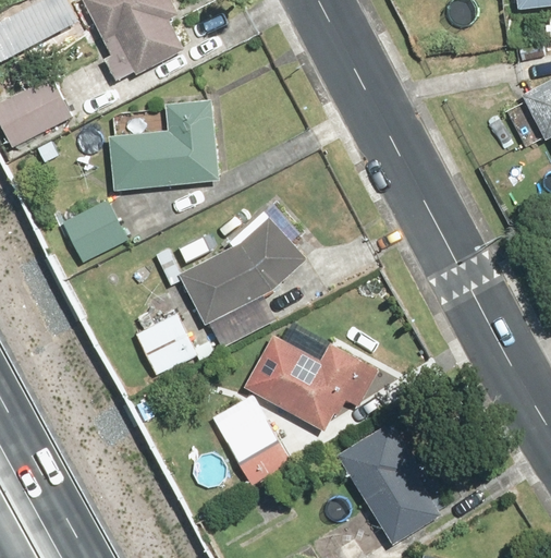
[(81,0),(110,56),(102,59),(115,85),(182,50),(167,21),(180,14),(172,0),(81,0)]
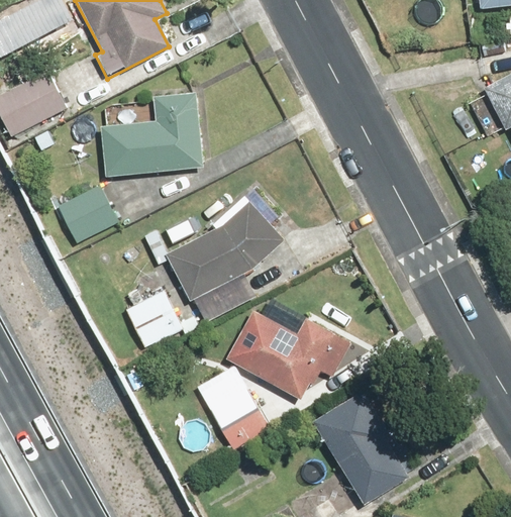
[(510,0),(479,0),(480,9),(510,5),(510,0)]
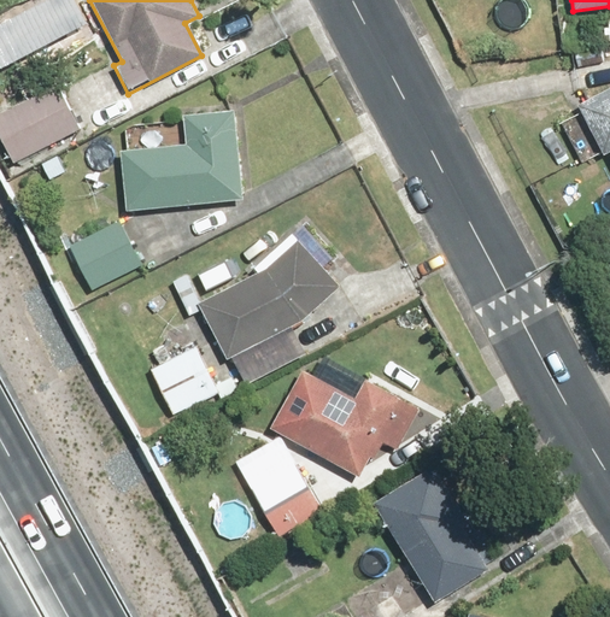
[(0,137),(11,162),(81,129),(58,80),(0,105),(0,137)]
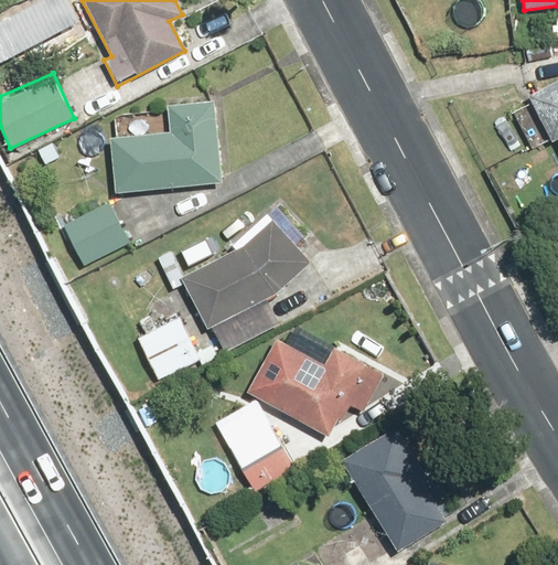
[(557,140),(557,139),(557,81),(533,95),(528,97),(554,142),(557,140)]
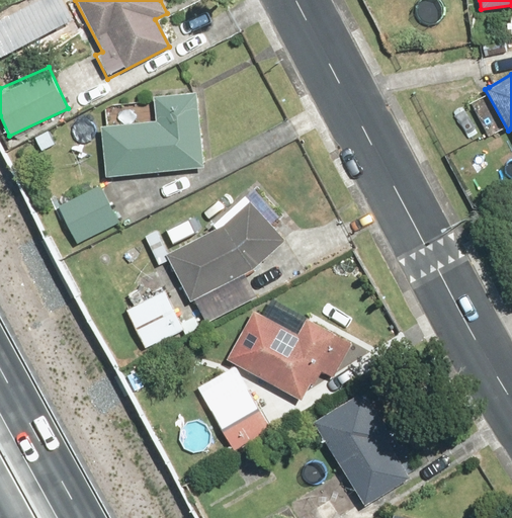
[(199,95),(155,96),(156,122),(137,123),(137,110),(125,110),(125,124),(103,125),(105,176),(202,173),(199,95)]
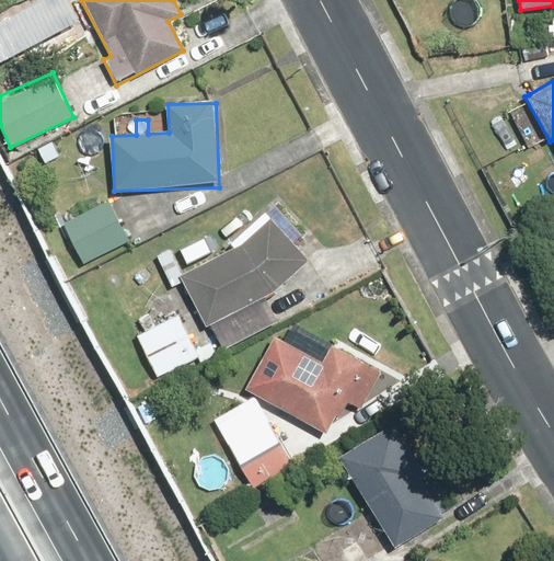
[(126,242),(105,202),(62,225),(83,265),(126,242)]
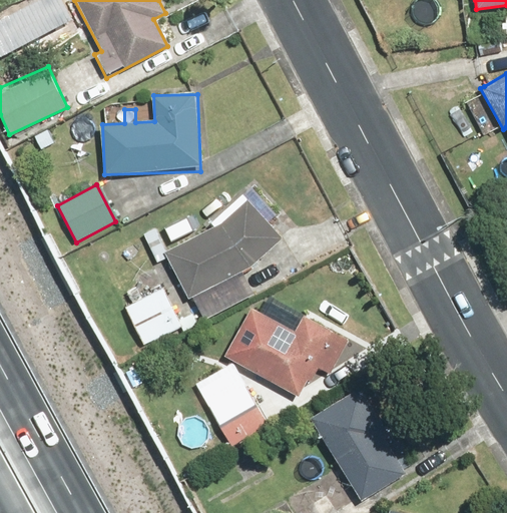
[(281,238),(268,223),(276,216),(250,187),(210,222),(214,227),(165,254),(188,298),(245,269),(281,238)]
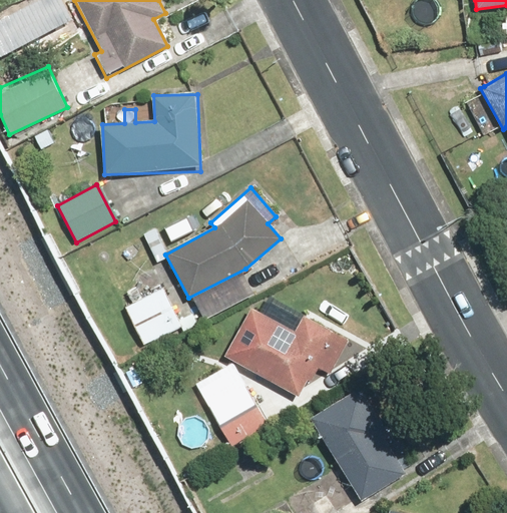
[(183,236),(174,218),(114,248),(123,267),(183,236)]
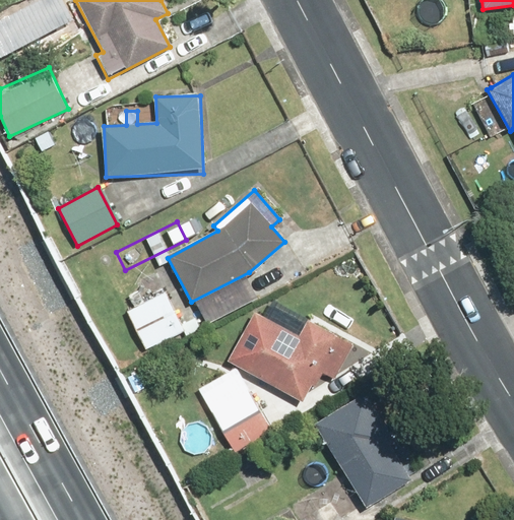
[(184,330),(166,294),(127,313),(145,349),(184,330)]
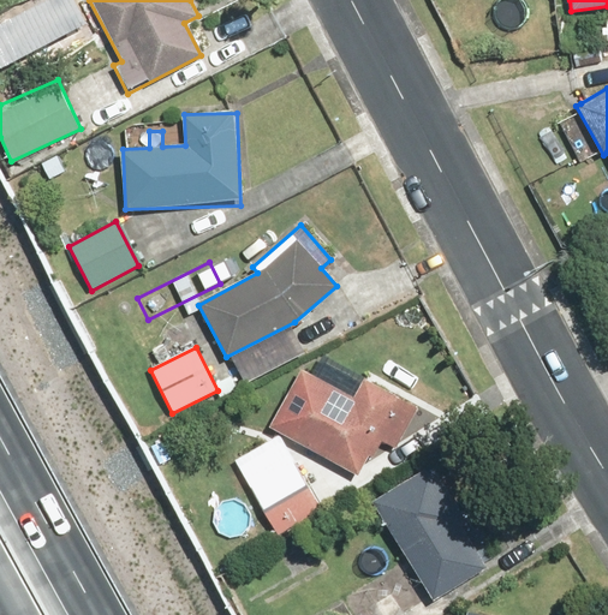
[(350,395),(302,370),(270,428),(375,484),(416,408),(359,378),(350,395)]
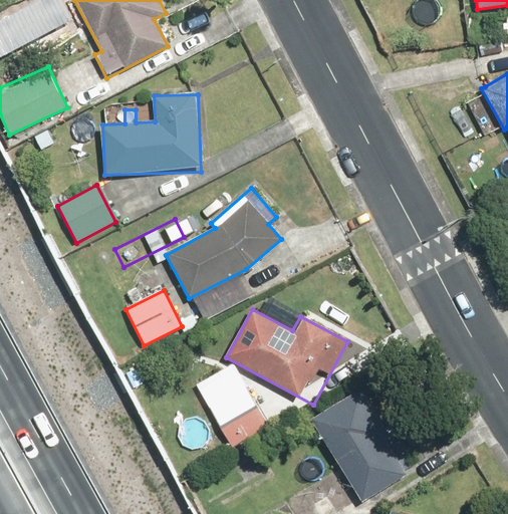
[(265,428),(230,365),(195,384),(230,448),(265,428)]
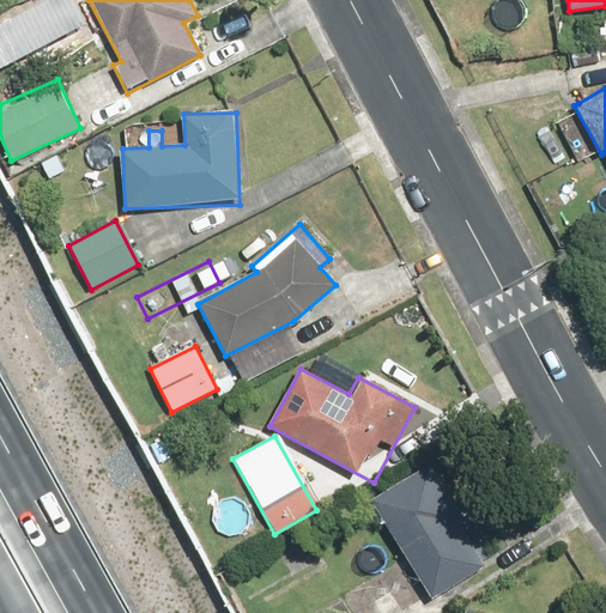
[(428,463),(374,493),(431,596),(485,566),(428,463)]
